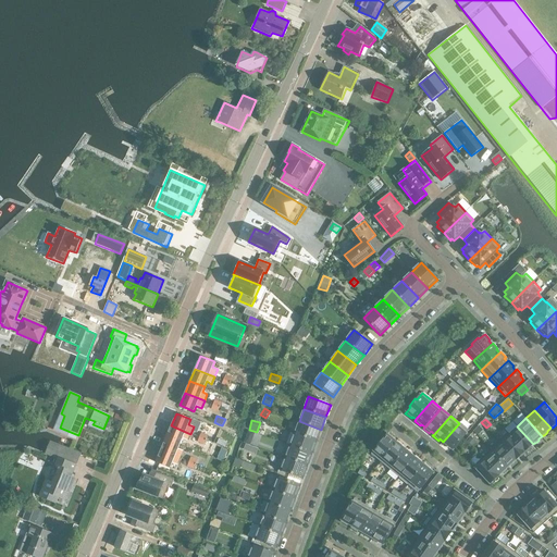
[(321,430),(299,421),(294,433),(317,442),(321,430)]
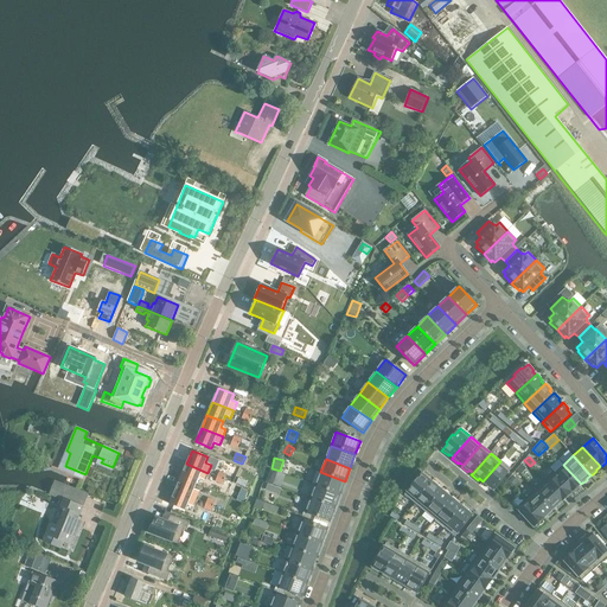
[(511,470),(500,461),(483,481),(481,483),(487,489),(489,486),(493,490),(511,470)]
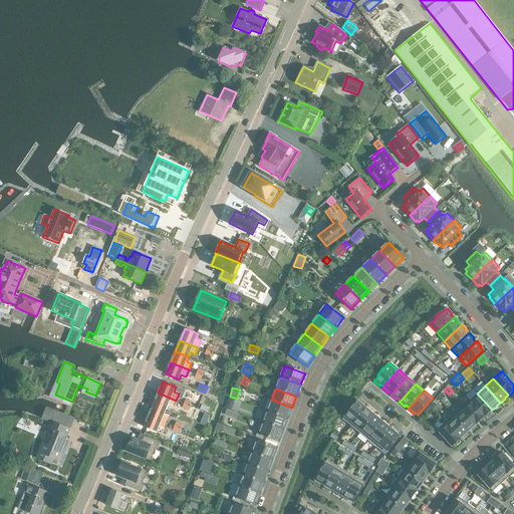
[(167,410),(169,405),(173,407),(176,401),(158,393),(154,404),(167,410)]
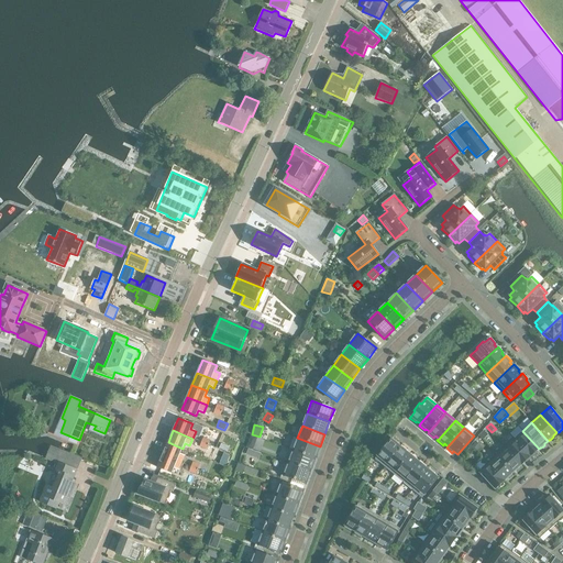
[(522,431),(514,439),(530,456),(531,456),(532,456),(536,453),(536,452),(539,449),(522,431)]
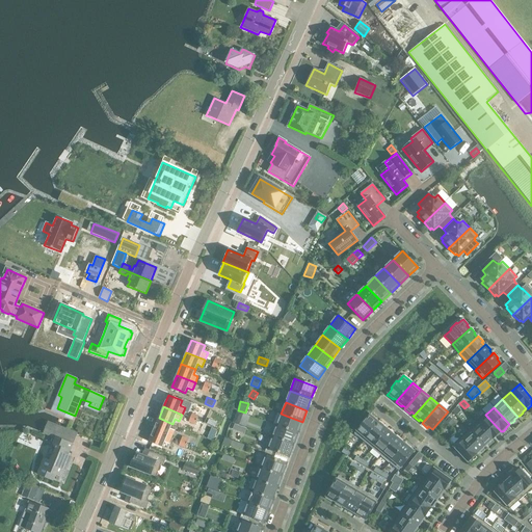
[(243,414),(236,410),(233,423),(235,424),(239,425),(243,414)]
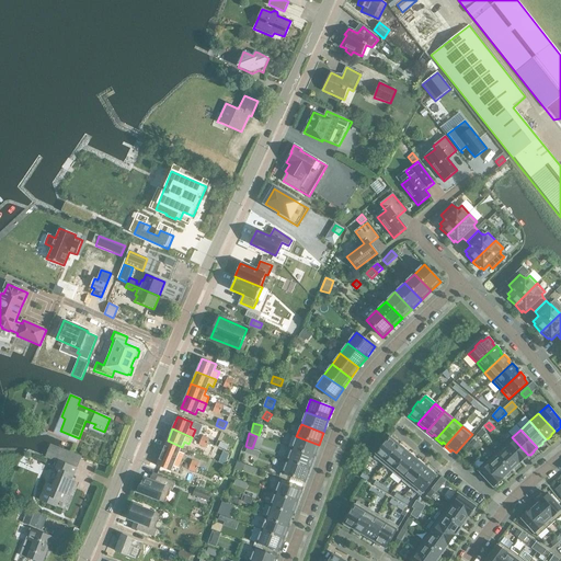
[(319,445),(296,436),(292,449),(313,457),(315,457),(319,445)]
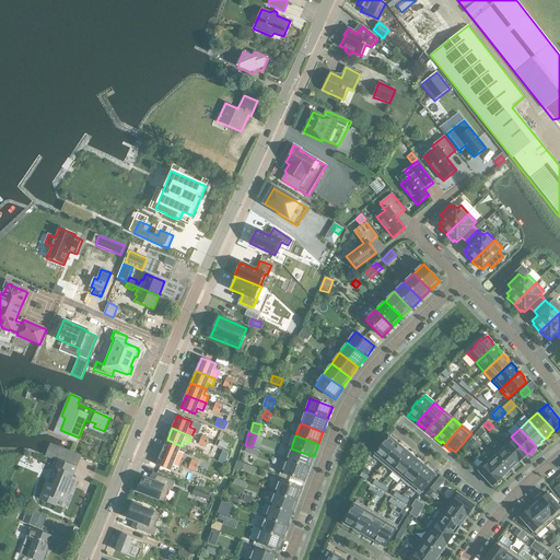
[(373,456),(383,465),(400,444),(399,443),(398,445),(395,442),(396,441),(391,435),(389,438),(385,442),(384,441),(377,447),(380,450),(373,456)]
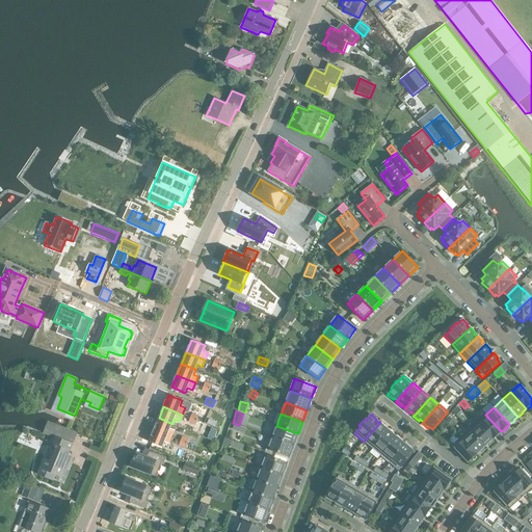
[(485,415),(477,422),(493,439),(496,436),(498,436),(501,433),(501,432),(501,431),(485,415)]
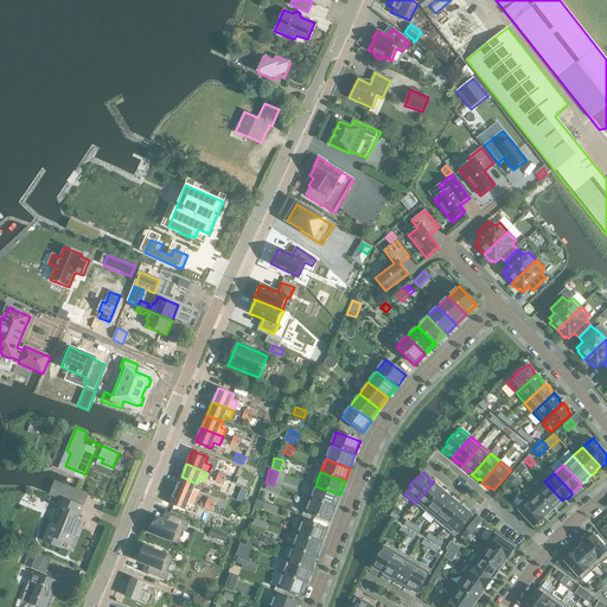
[(512,475),(508,480),(512,484),(515,486),(519,480),(512,475)]
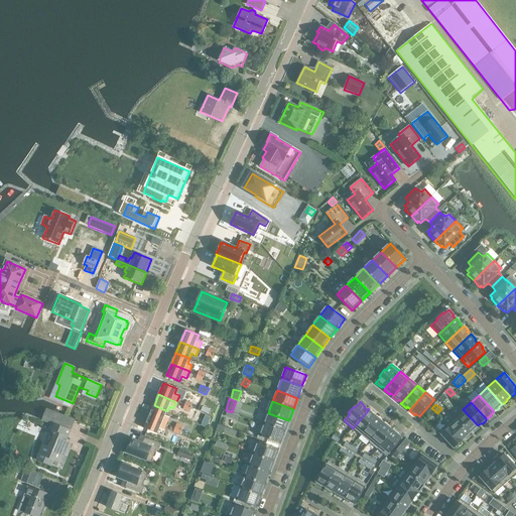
[(165,415),(167,411),(154,405),(149,416),(166,424),(169,417),(165,415)]
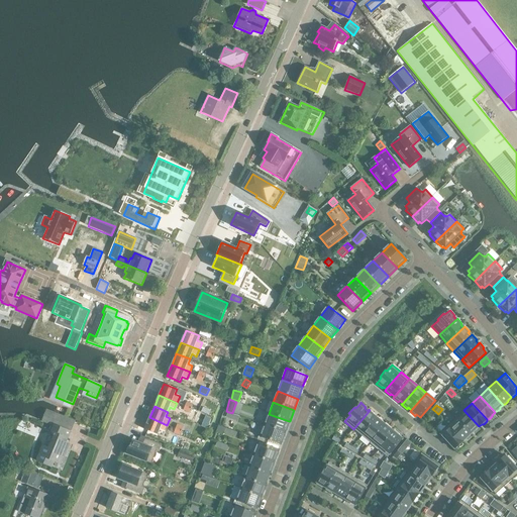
[(431,408),(427,412),(432,417),(436,412),(432,409),(431,408)]
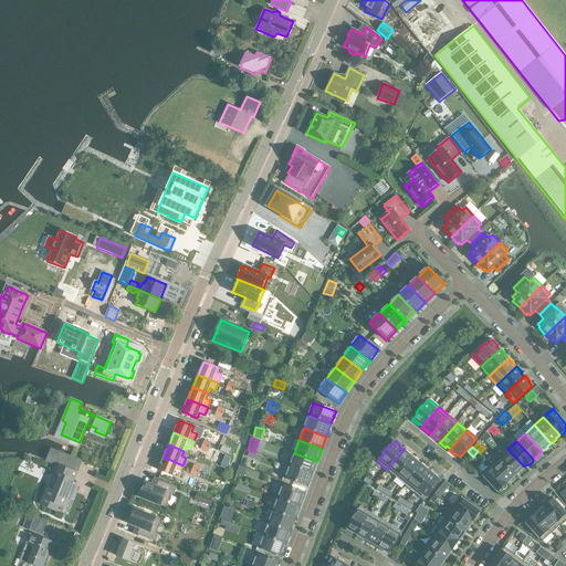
[(82,459),(63,452),(52,448),(46,461),(56,464),(76,473),(82,459)]
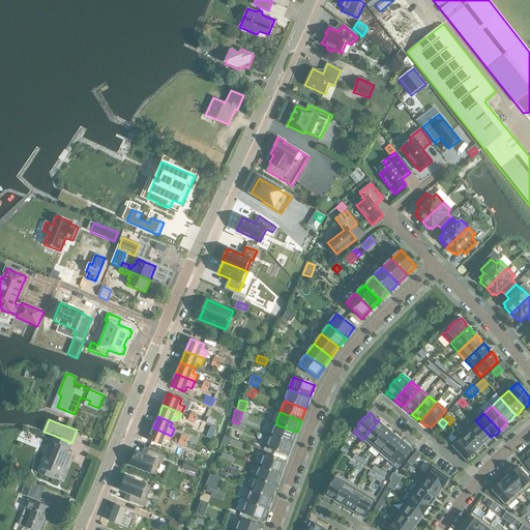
[(362,440),(371,447),(386,429),(382,425),(384,424),(379,420),(362,440)]
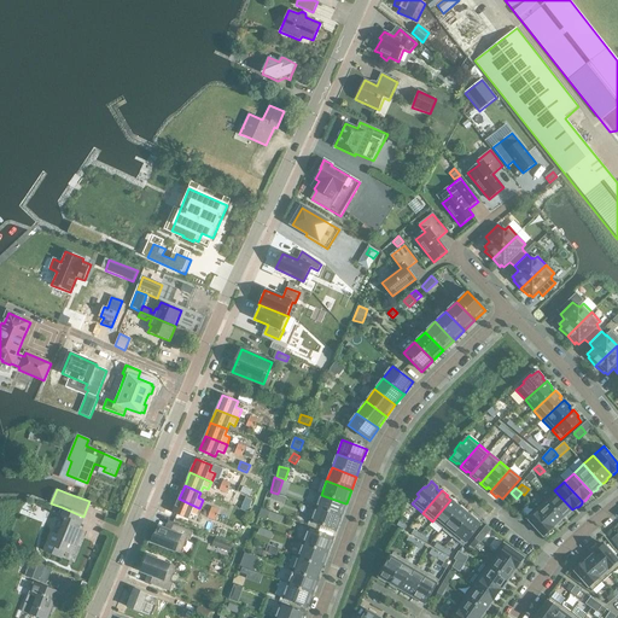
[(572,509),(554,490),(546,500),(563,519),(566,516),(569,516),(572,513),(572,511),(572,509)]
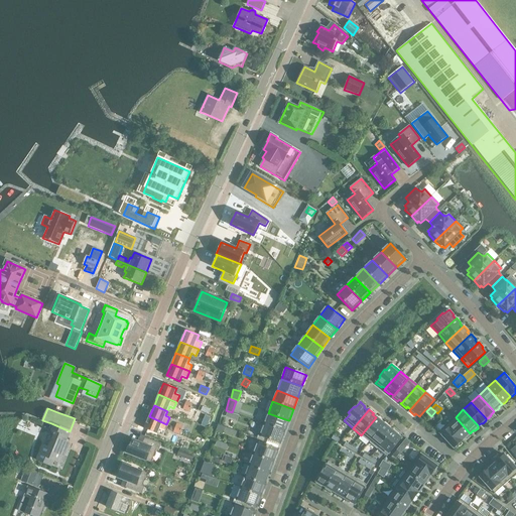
[(228,411),(226,416),(238,420),(240,415),(232,412),(228,411)]
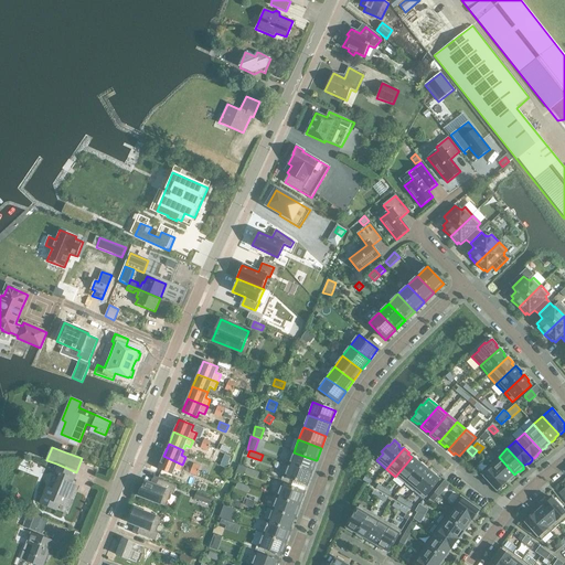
[(317,460),(316,460),(294,452),(289,465),(311,472),(312,472),(317,460)]
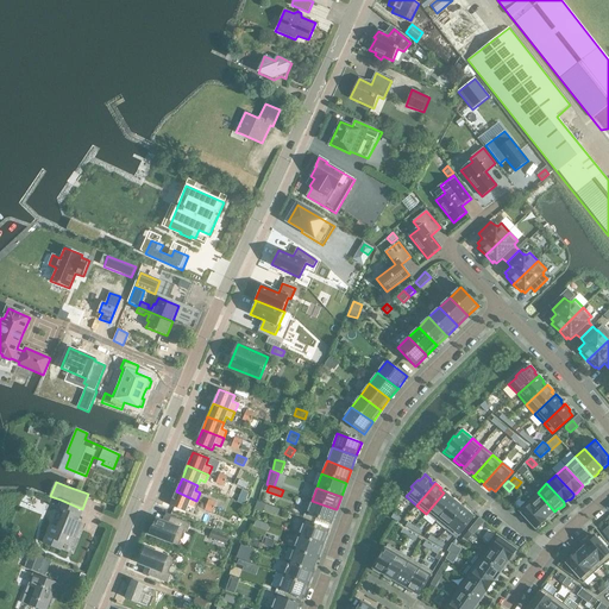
[(196,501),(176,491),(170,506),(186,512),(188,507),(193,508),(196,501)]
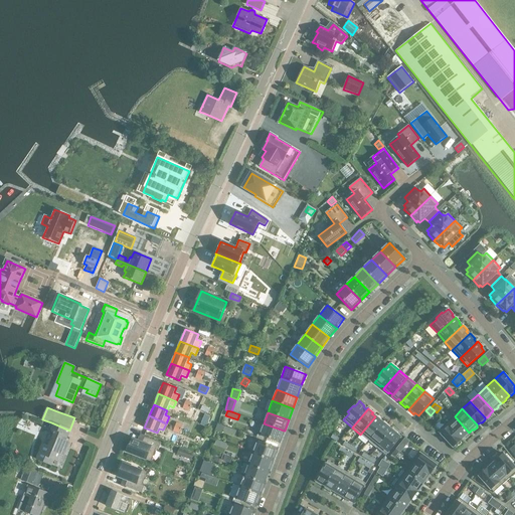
[(360,435),(369,441),(384,421),(383,422),(375,416),(360,435)]
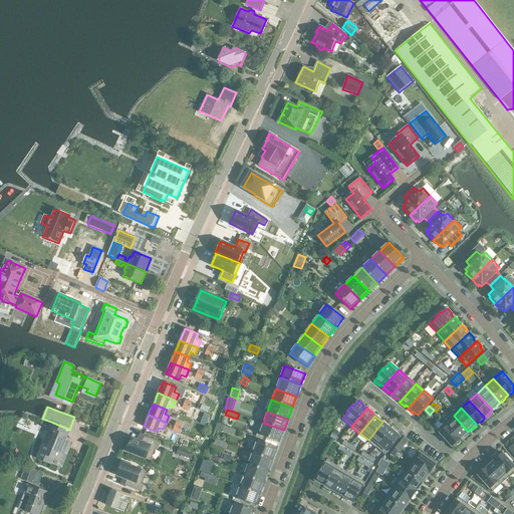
[(468,432),(454,416),(446,423),(460,439),(463,436),(465,436),(468,434),(468,432)]
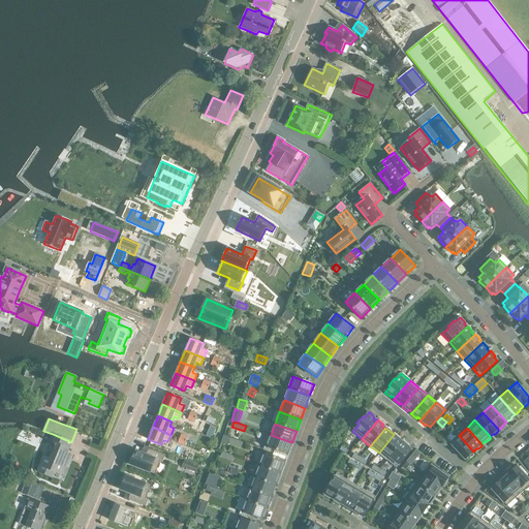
[(379,453),(387,460),(404,440),(403,440),(402,441),(399,439),(400,437),(395,433),(379,453)]
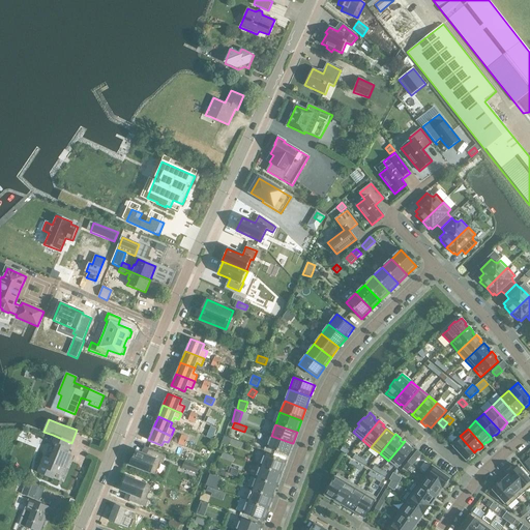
[(55,446),(50,459),(45,457),(37,474),(52,480),(55,472),(63,475),(70,455),(67,453),(71,443),(53,435),(50,444),(55,446)]
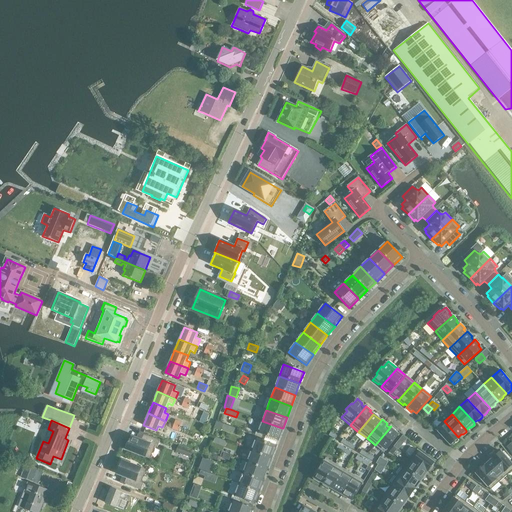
[(283,428),(282,428),(262,421),(258,433),(278,440),(283,428)]
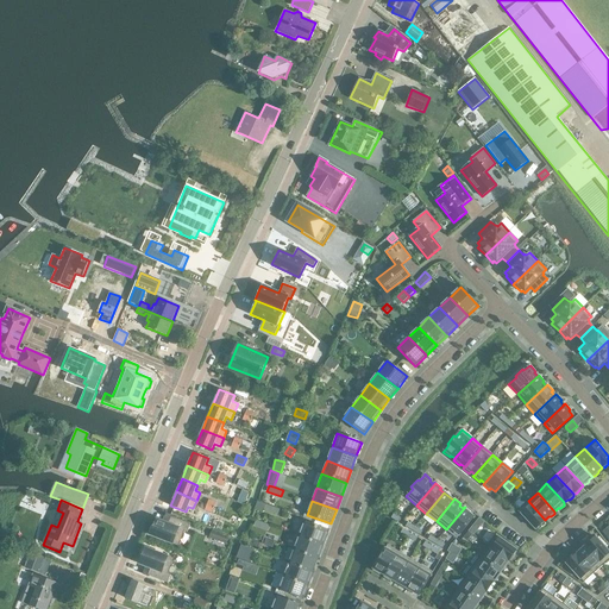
[(545,520),(528,501),(518,510),(535,529),(539,526),(541,526),(545,522),(545,521),(545,520)]
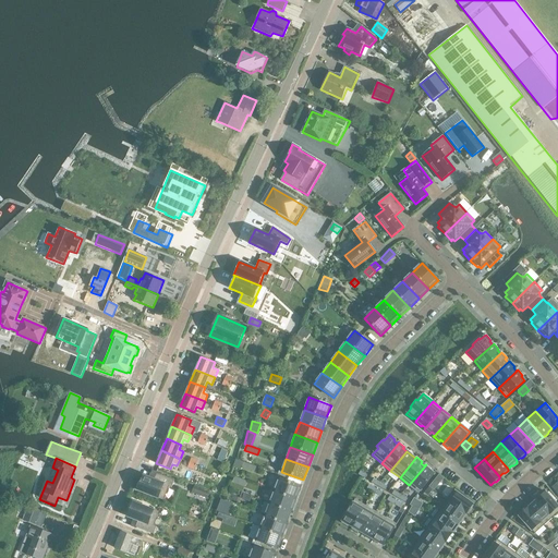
[(243,462),(242,468),(254,472),(256,466),(243,462)]
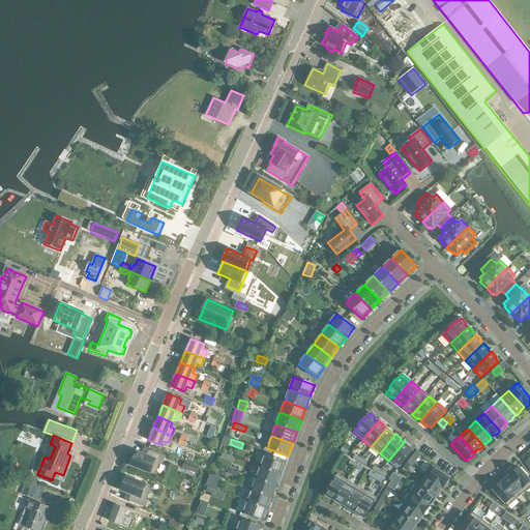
[(405,441),(388,461),(398,469),(412,450),(408,447),(410,445),(405,441)]
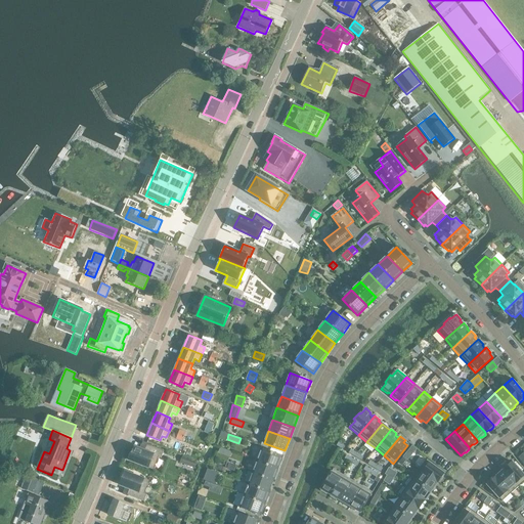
[(161,457),(164,451),(146,444),(144,450),(134,447),(132,453),(130,452),(128,460),(154,470),(158,456),(161,457)]
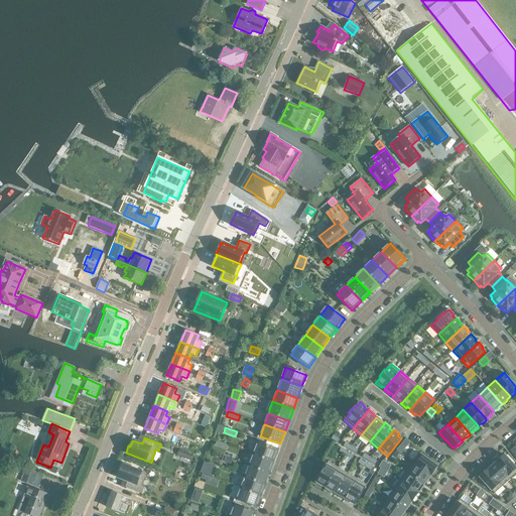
[(217,440),(215,445),(227,450),(229,444),(217,440)]
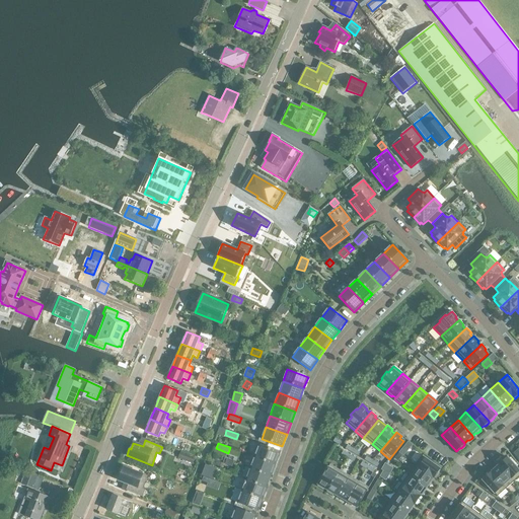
[(275,464),(276,464),(280,452),(260,444),(254,456),(275,464)]
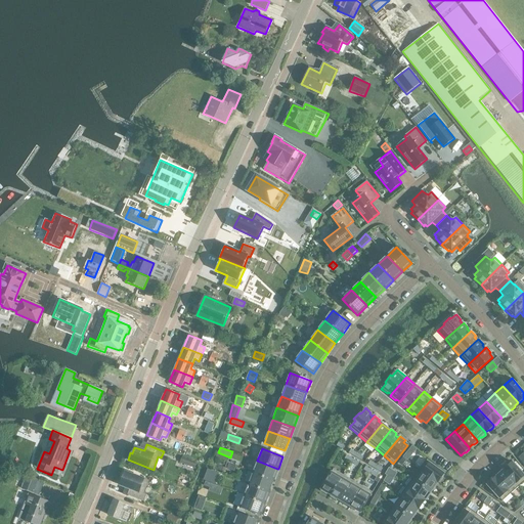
[(523,455),(519,448),(514,452),(520,460),(523,455)]
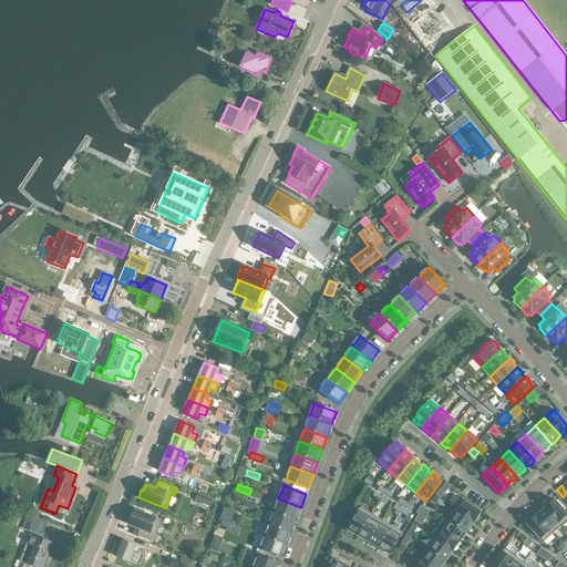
[(212,507),(214,500),(197,494),(195,501),(212,507)]
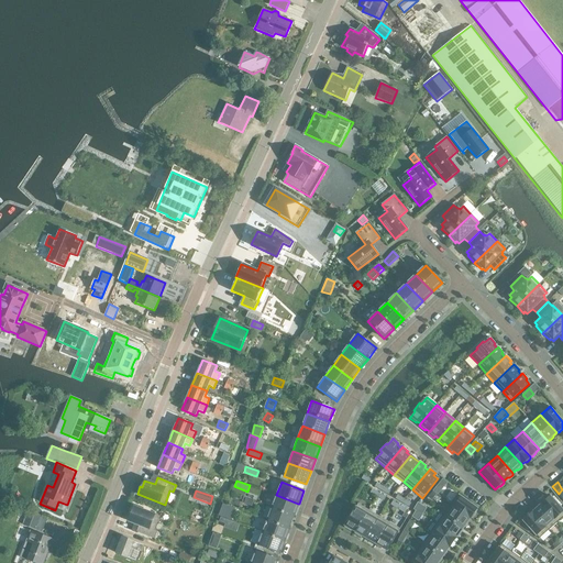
[(299,504),(298,504),(276,495),(272,507),(294,516),(295,516),(299,504)]
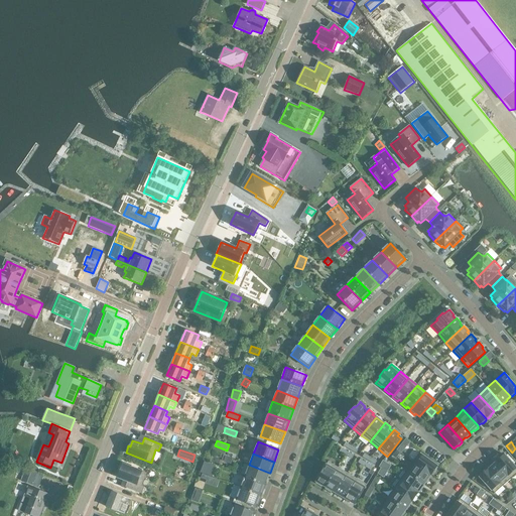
[(435,471),(435,470),(437,466),(419,454),(413,463),(431,476),(431,475),(433,475),(435,471)]
